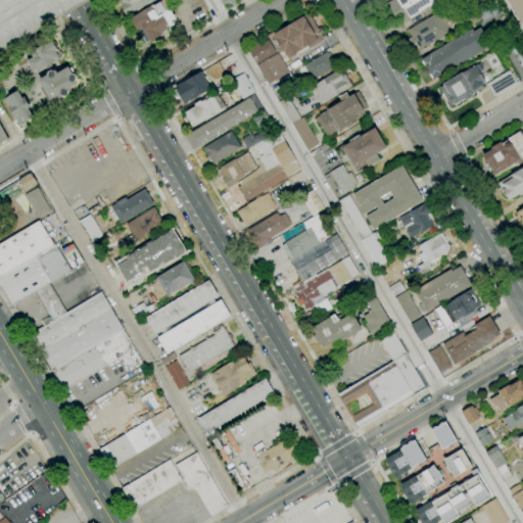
[(130,14),(130,16),(128,17),(127,16),(126,15),(125,15),(119,5),(121,4),(117,0),(152,0),(136,10),(135,10),(130,13),(130,14)]
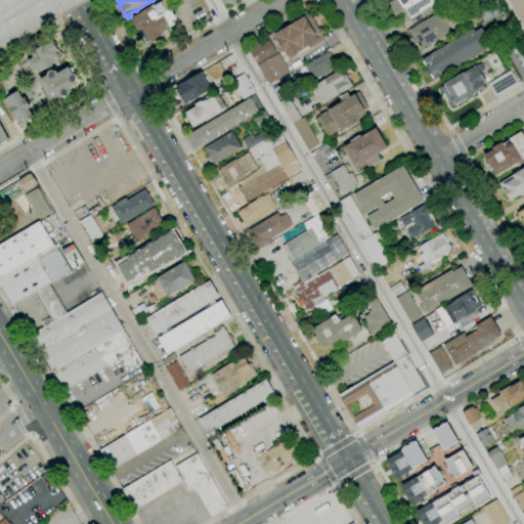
[(145,44),(130,18),(163,0),(165,0),(171,10),(175,18),(172,20),(175,25),(161,33),(162,35),(145,44)]
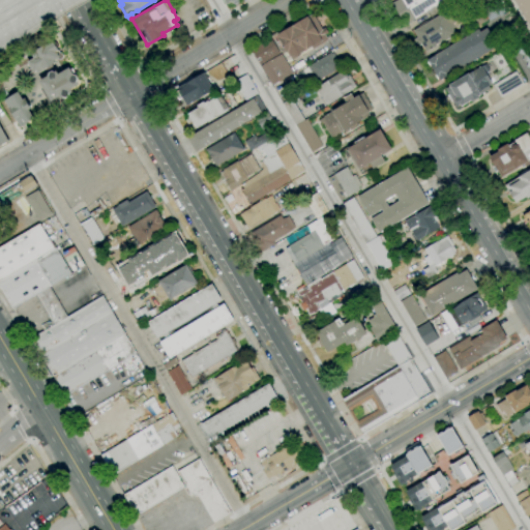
[(409,24),(406,18),(402,21),(391,3),(395,0),(443,0),(424,10),(427,13),(409,24)]
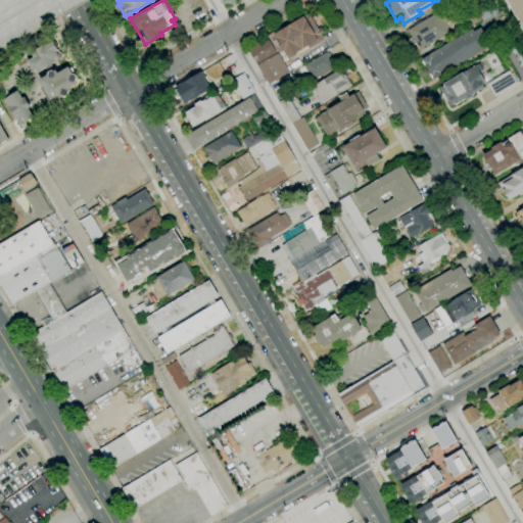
[(482,21),(476,9),(491,0),(498,13),(493,16),(492,15),(482,21)]
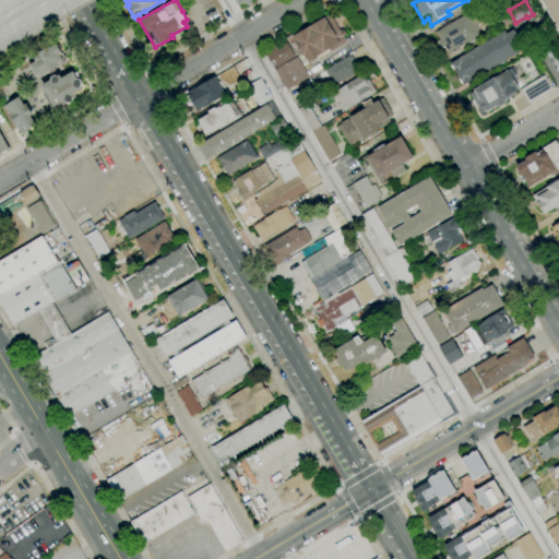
[(558,33),(539,0),(558,0),(558,33)]
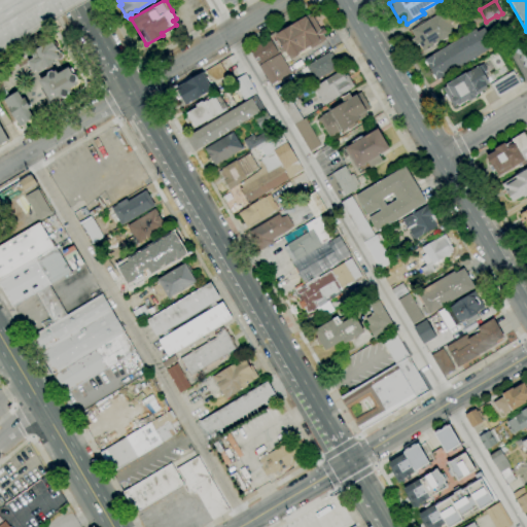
[(423,53),(419,45),(415,47),(411,39),(414,37),(411,31),(446,9),(452,20),(451,20),(453,22),(449,24),(451,28),(450,29),(453,34),(438,42),(437,41),(433,44),(434,45),(423,53)]
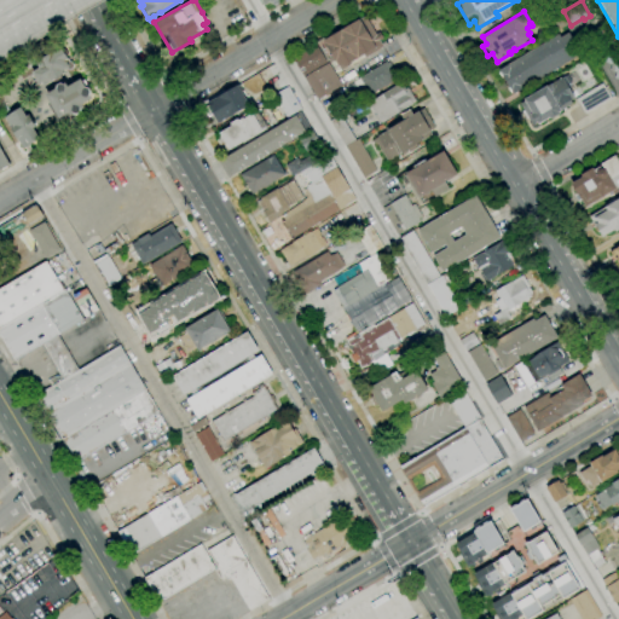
[(555,33),(544,15),(550,12),(554,16),(561,11),(568,24),(555,33)]
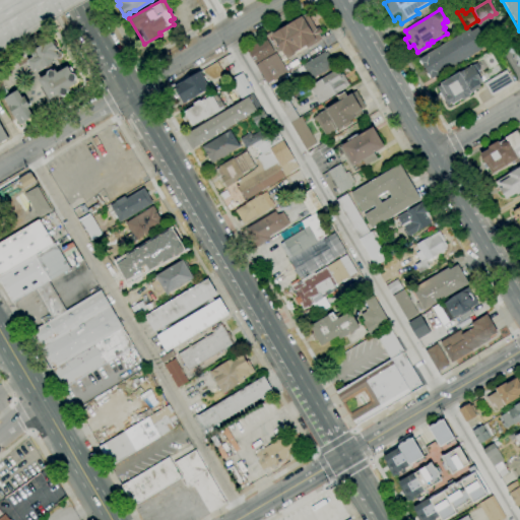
[(284,26),(284,22),(288,20),(293,22),(307,13),(316,28),(319,27),(322,33),(319,35),(322,40),(307,48),(306,47),(294,54),(295,56),(287,60),(271,34),(284,26)]
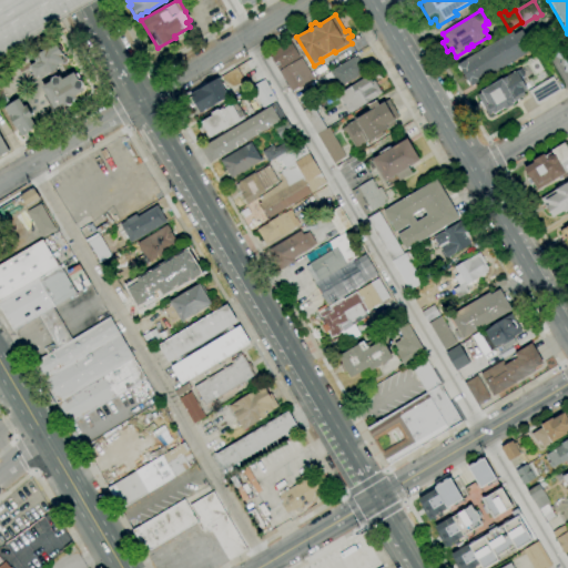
[(551,34),(546,26),(551,22),(557,31),(551,34)]
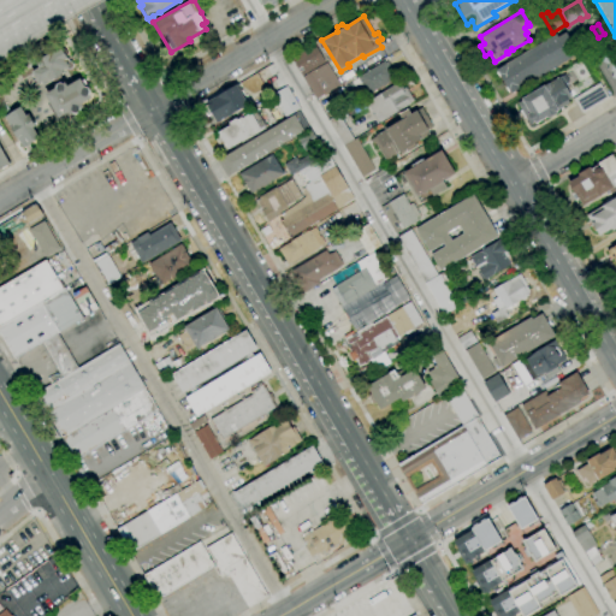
[(511,94),(510,92),(508,93),(505,88),(507,87),(501,77),(499,78),(496,72),(497,71),(497,70),(556,34),(558,37),(566,33),(579,53),(511,94)]
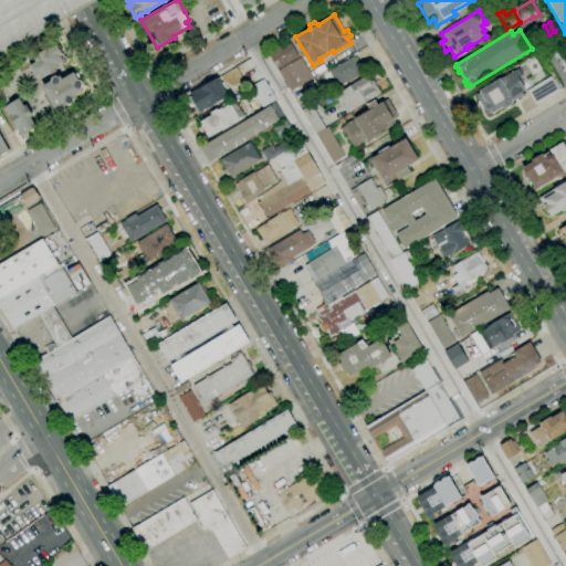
[(565,73),(562,72),(563,66),(557,64),(559,60),(553,56),(554,52),(548,50),(554,35),(557,34),(565,49),(565,73)]
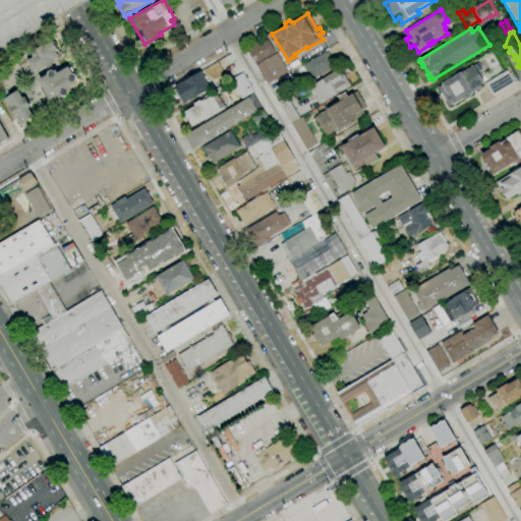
[(255,65),(246,50),(267,38),(276,53),(255,65)]
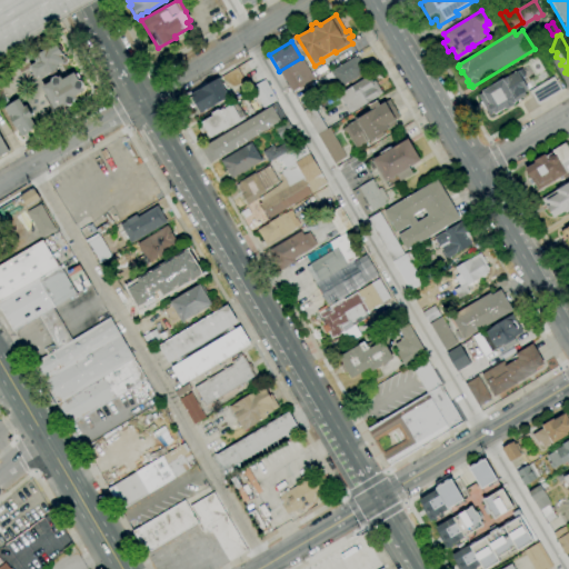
[(61,63),(57,66),(58,68),(47,76),(45,72),(35,79),(28,67),(35,62),(32,59),(36,57),(36,56),(55,43),(62,57),(65,58),(66,58),(66,59),(67,60),(67,61),(67,62),(66,63),(65,65),(63,65),(62,65),(61,63)]
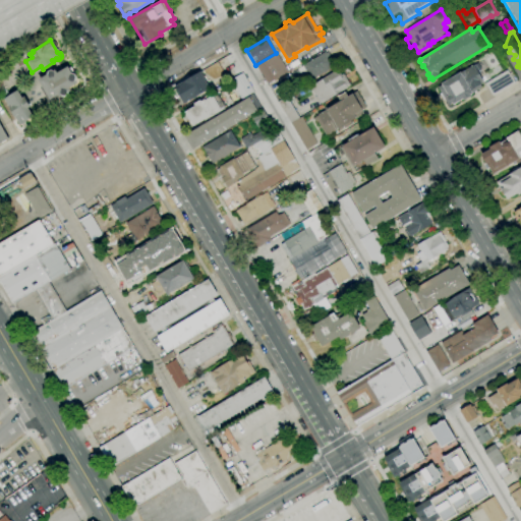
[(288,68),(285,64),(305,51),(308,56),(288,68)]
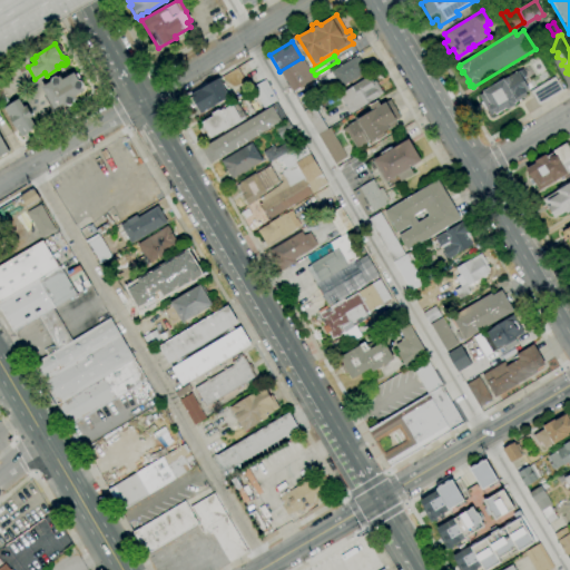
[(334,88),(326,75),(331,72),(331,71),(356,57),(356,58),(357,57),(360,61),(359,61),(365,74),(341,88),(340,86),(334,88)]
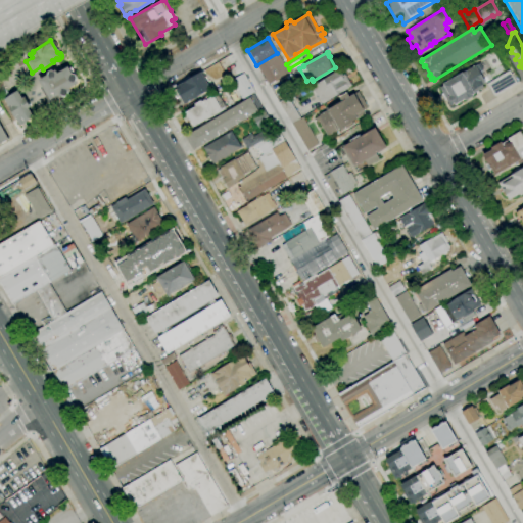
[(269,84),(257,65),(277,53),(289,72),(269,84)]
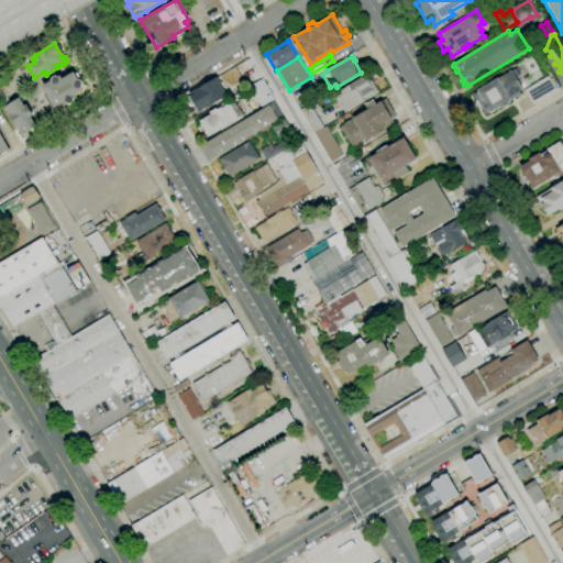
[(484,116),(472,92),(516,67),(520,74),(516,77),(522,88),(518,91),(520,95),(490,112),(490,111),(484,116)]
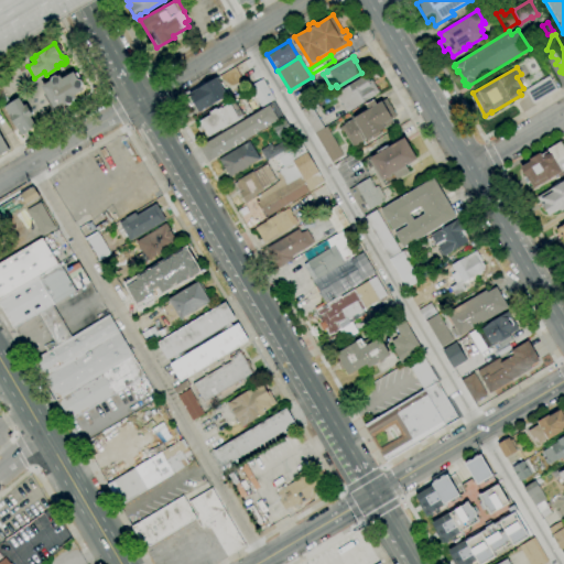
[(66,105),(64,106),(62,104),(52,109),(42,93),(44,91),(41,86),(50,80),(51,78),(54,75),(57,76),(60,75),(62,78),(73,72),(78,79),(80,80),(84,84),(83,87),(84,90),(75,96),(76,99),(74,100),(74,104),(69,106),(66,105)]
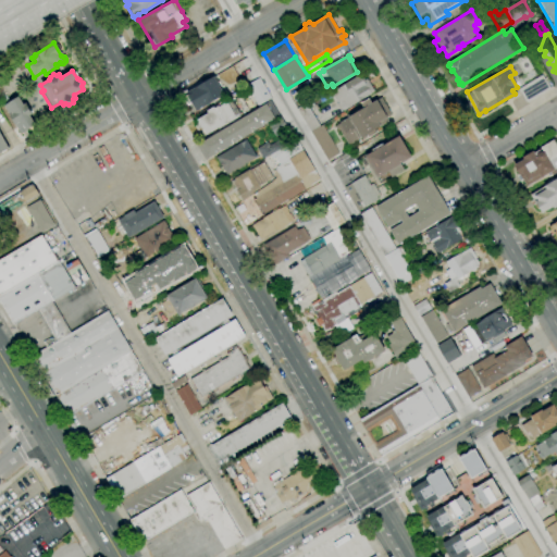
[(344,111),(332,93),(360,74),(364,81),(367,78),(374,90),(371,93),(371,94),(344,111)]
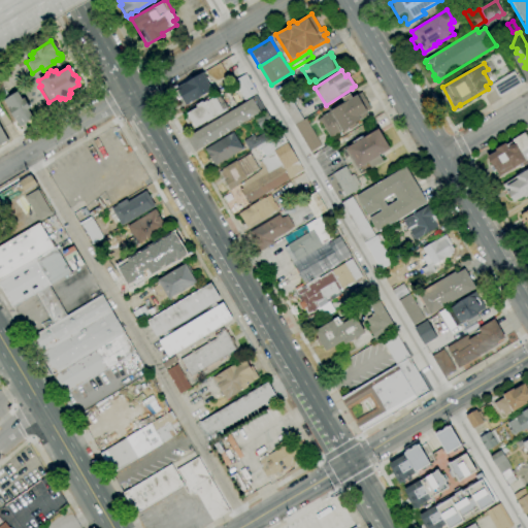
[(499,98),(491,85),(514,71),(521,85),(499,98)]
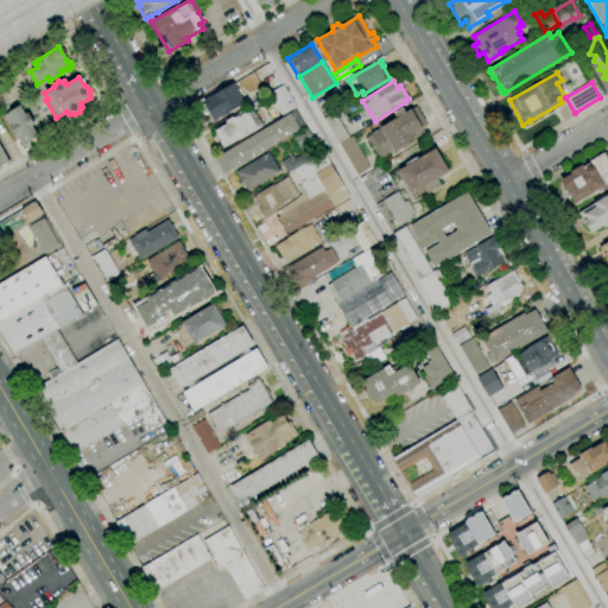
[(215,122),(209,113),(204,115),(200,107),(204,105),(203,102),(233,83),(245,103),(215,122)]
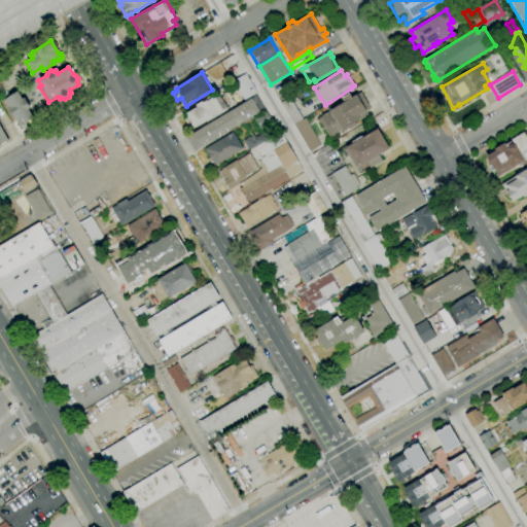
[(244,100),(233,81),(245,74),(256,93),(244,100)]
